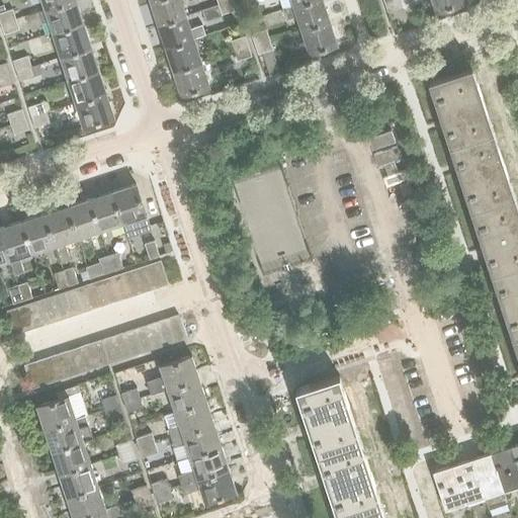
[(73,0),(45,10),(37,12),(41,23),(48,21),(52,33),(81,23),(73,0)]
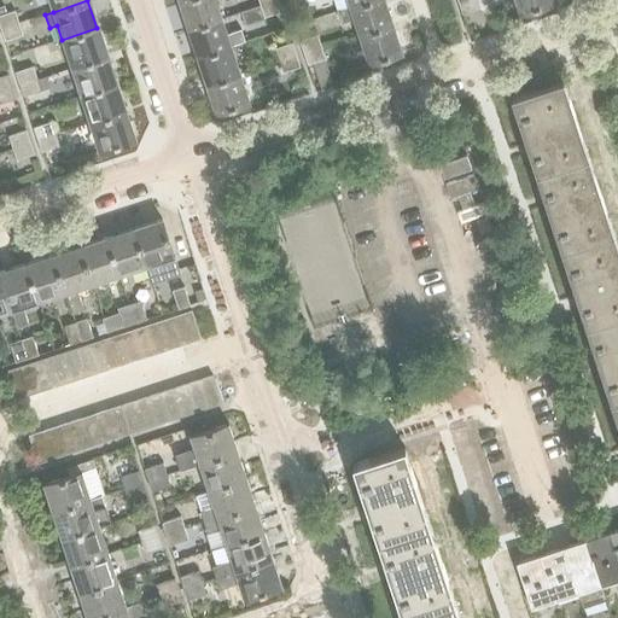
[(87,0),(48,0),(53,12),(87,0)]
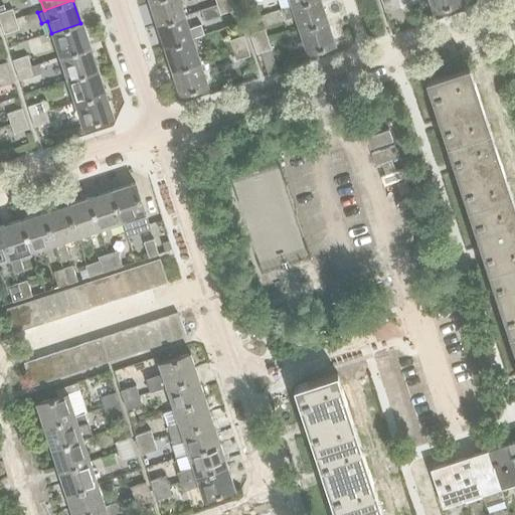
[(183,15),(177,0),(152,0),(149,1),(157,24),(183,15)]
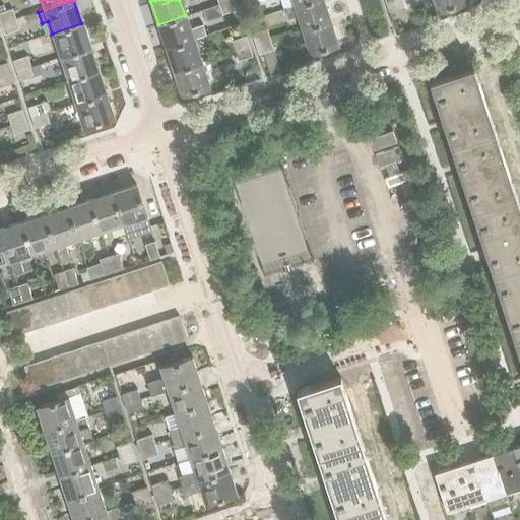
[(233,0),(231,0),(218,4),(221,14),(236,9),(233,0)]
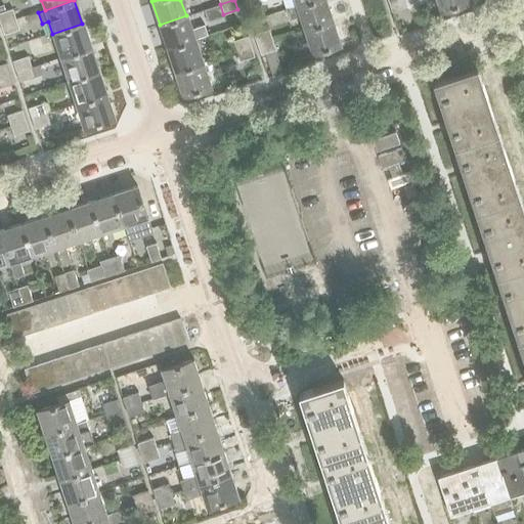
[(312,0),(297,5),(304,29),(331,20),(323,0),(312,0)]
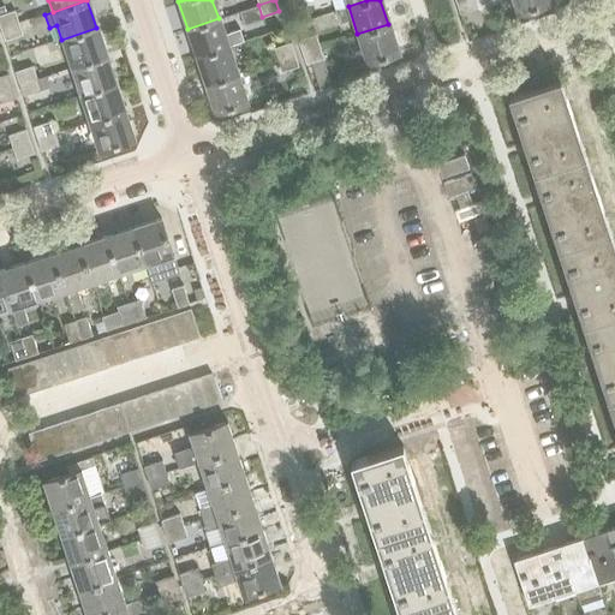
[(459,13),(477,7),(475,0),(459,0),(455,1),(459,13)]
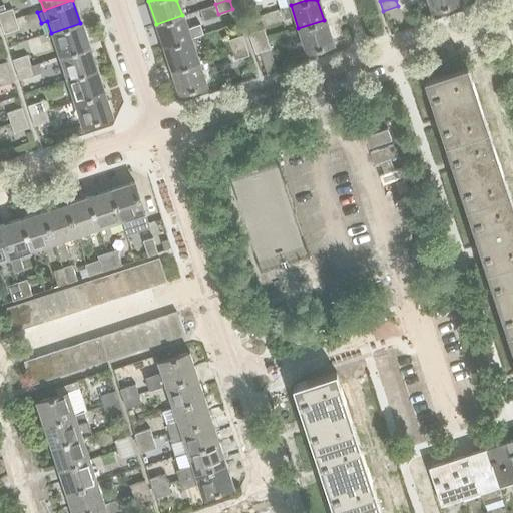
[(457,2),(456,0),(428,0),(432,11),(457,2)]
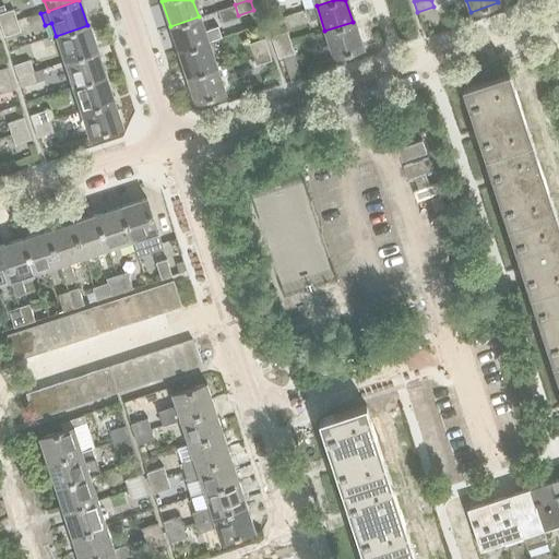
[(0,25),(15,21),(12,10),(0,13),(0,25)]
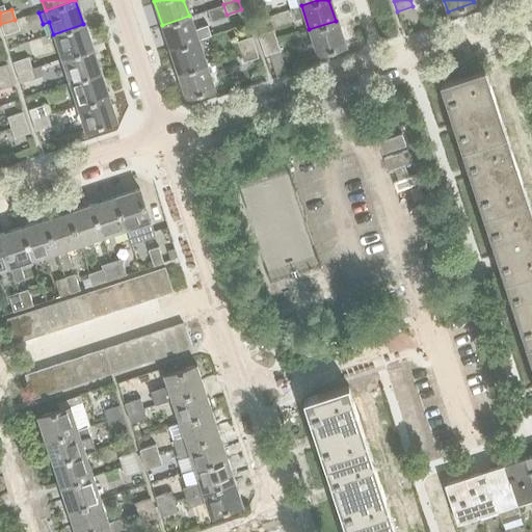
[(162,25),(169,49),(196,40),(211,34),(208,25),(193,29),(189,16),(162,25)]
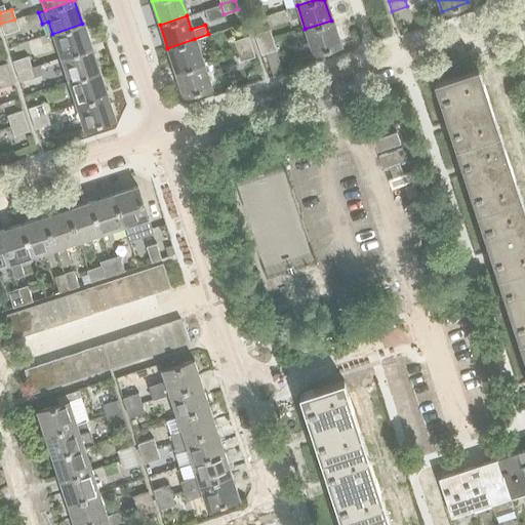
[(14,19),(0,24),(0,26),(3,35),(17,30),(14,19)]
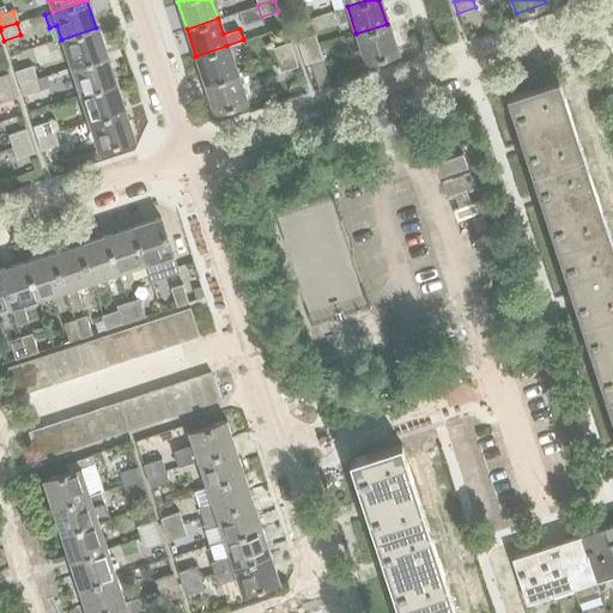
[(396,52),(387,24),(356,34),(365,62),(396,52)]
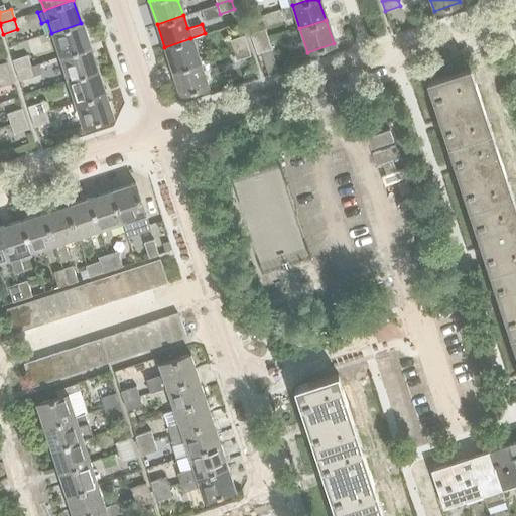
[(88,46),(81,23),(51,33),(59,56),(88,46)]
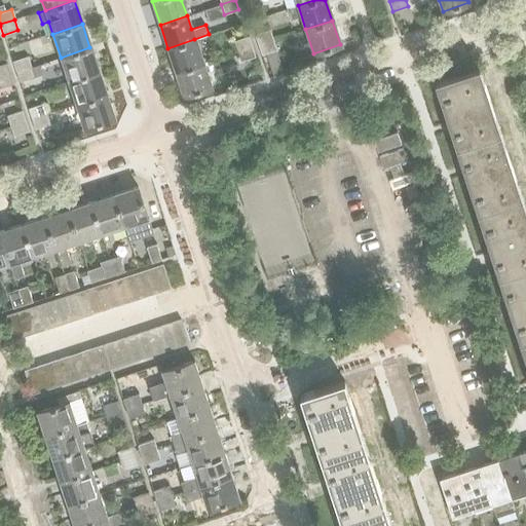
[(258,44),(273,39),(269,30),(255,34),(258,44)]
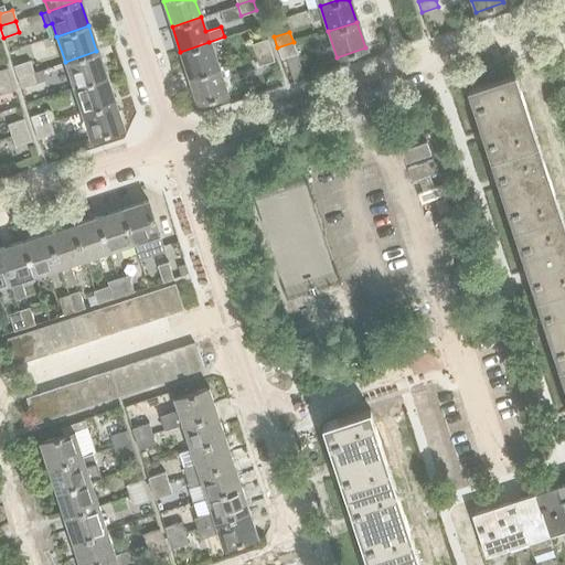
[(254,55),(270,50),(266,39),(249,44),(254,55)]
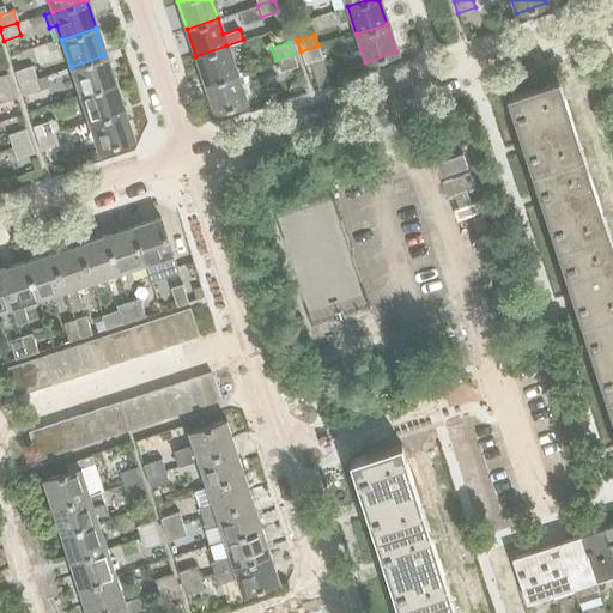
[(195,56),(205,83),(236,73),(226,46),(195,56)]
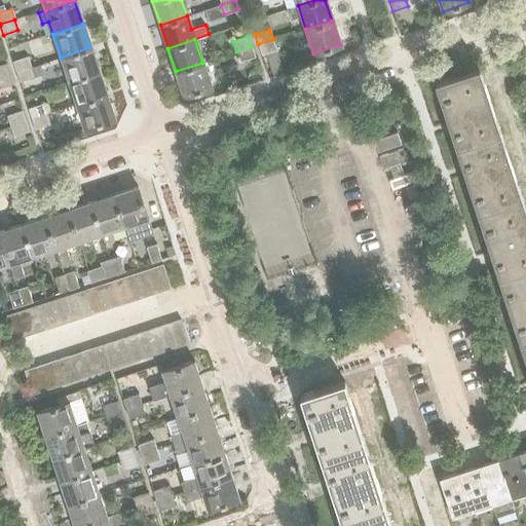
[(273,39),(258,44),(261,54),(276,49),(273,39)]
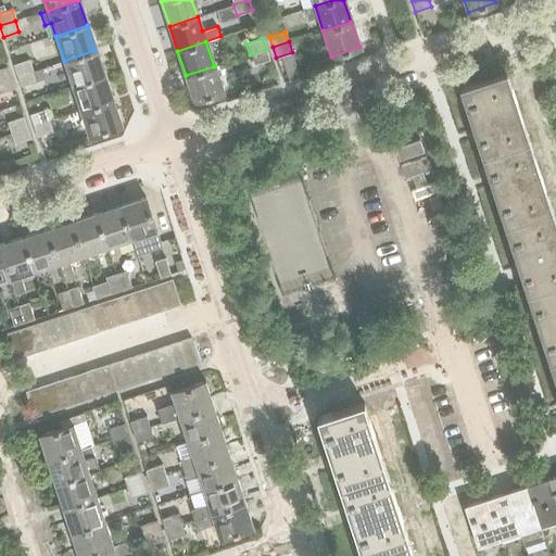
[(253,65),(269,60),(266,49),(250,54),(253,65)]
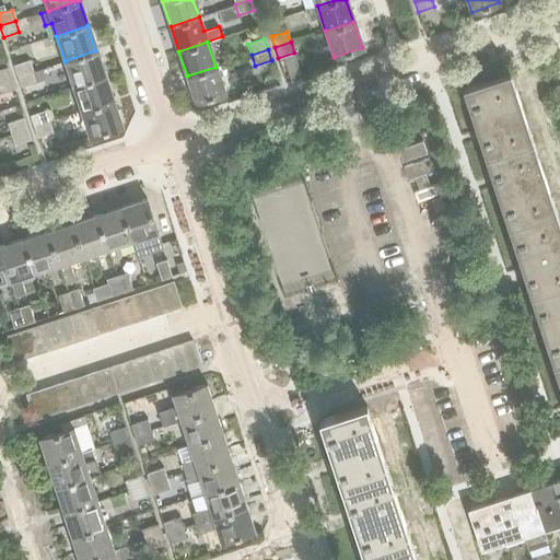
[(104,76),(95,50),(65,61),(72,85),(104,76)]
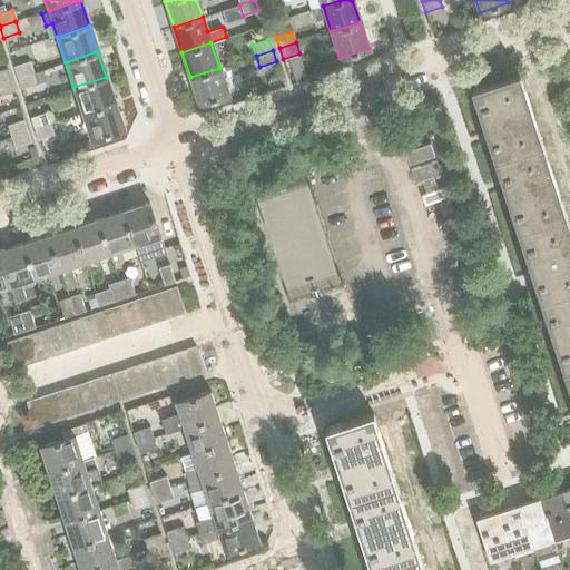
[(17,78),(32,72),(29,61),(12,67),(17,78)]
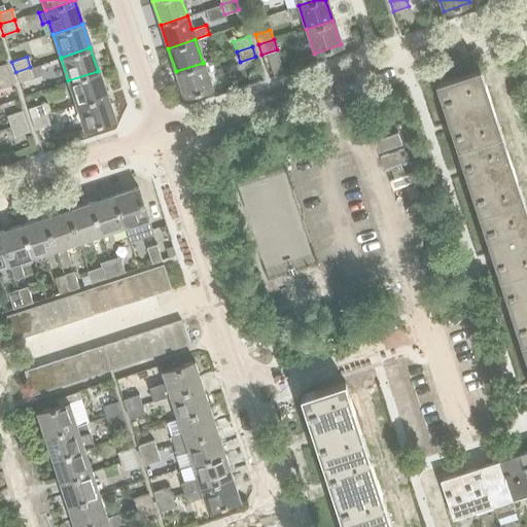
[(211,88),(203,63),(176,71),(184,96),(211,88)]
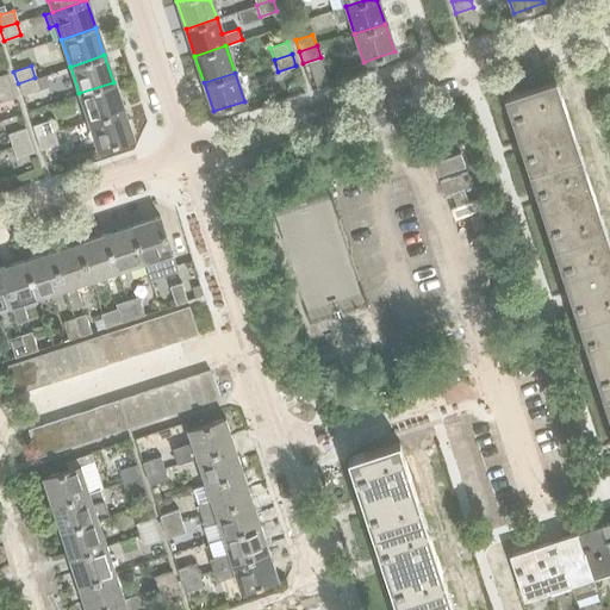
[(0,75),(0,88),(11,86),(6,74),(0,75)]
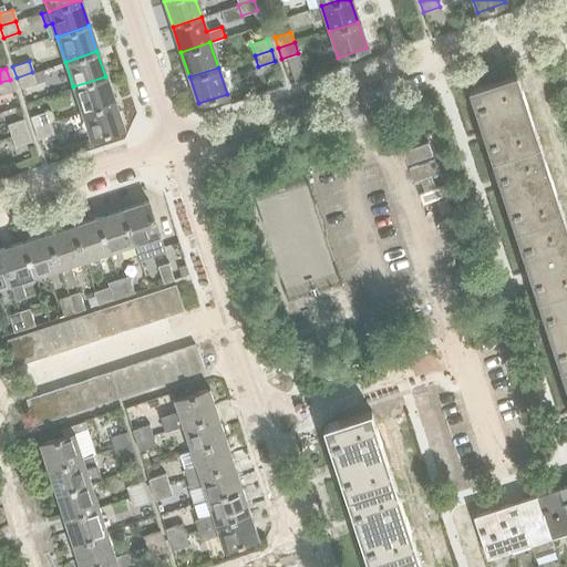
[(32,72),(17,78),(20,89),(35,83),(32,72)]
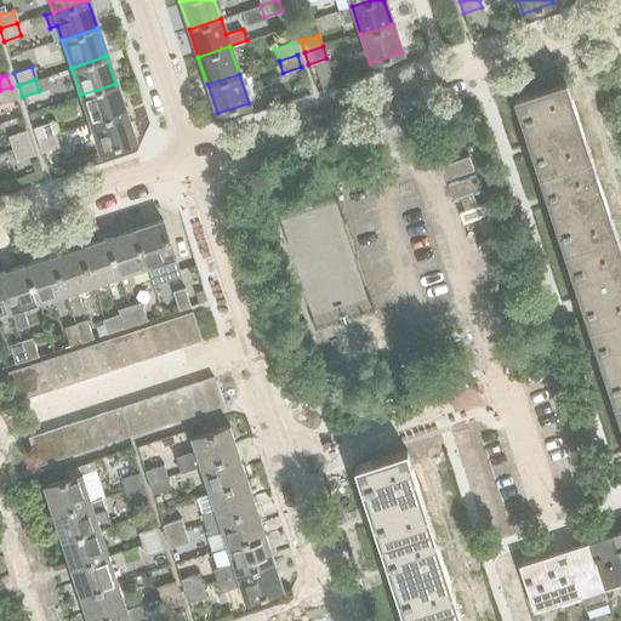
[(512,97),(537,175),(590,158),(564,80),(512,97)]
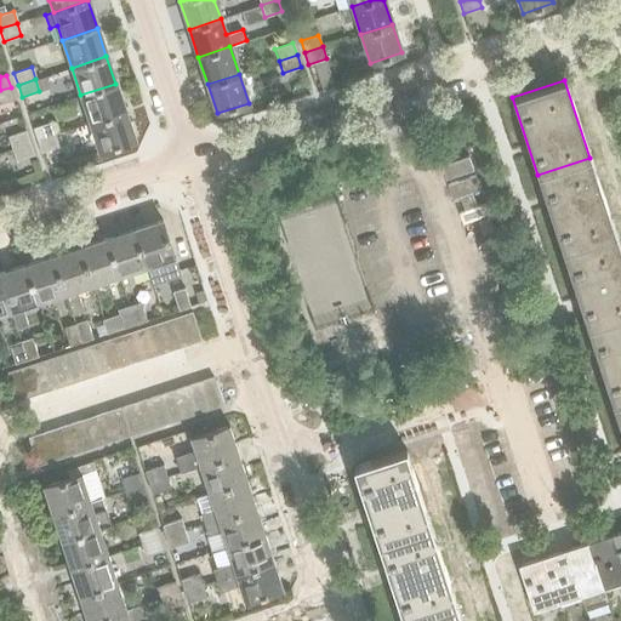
[(80,95),(90,123),(125,112),(115,84),(80,95)]
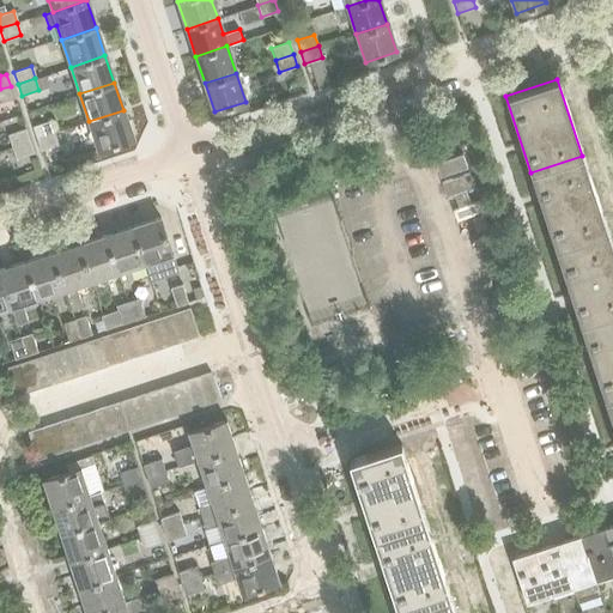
[(0,102),(14,98),(11,86),(0,89),(0,102)]
